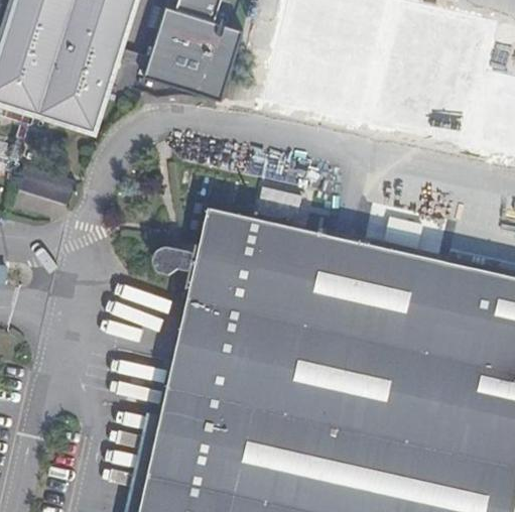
[(33,0),(11,100),(127,124),(144,47),(146,37),(154,0),(33,0)]
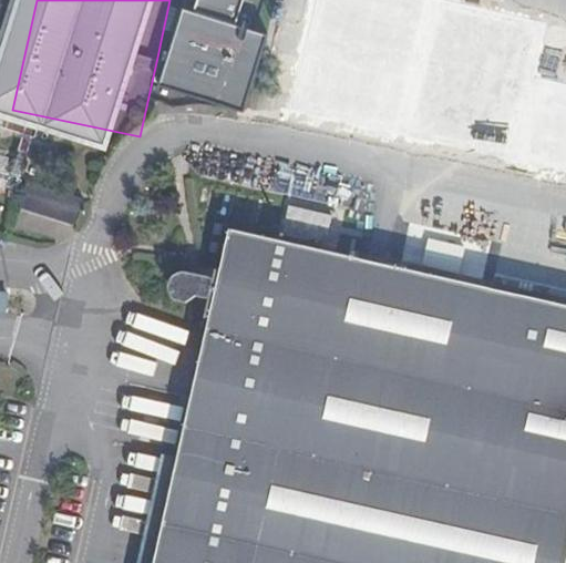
[(192,57),(188,68),(276,90),(292,9),(260,1),(260,0),(203,0),(194,45),(192,57)]
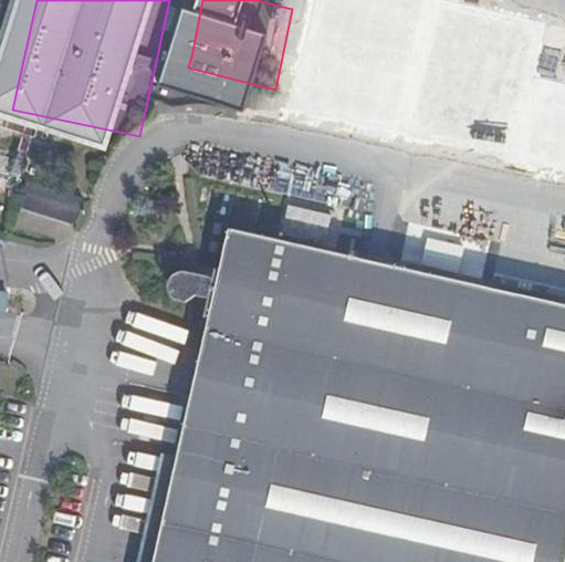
[(194,45),(160,41),(158,52),(191,56),(194,45)]
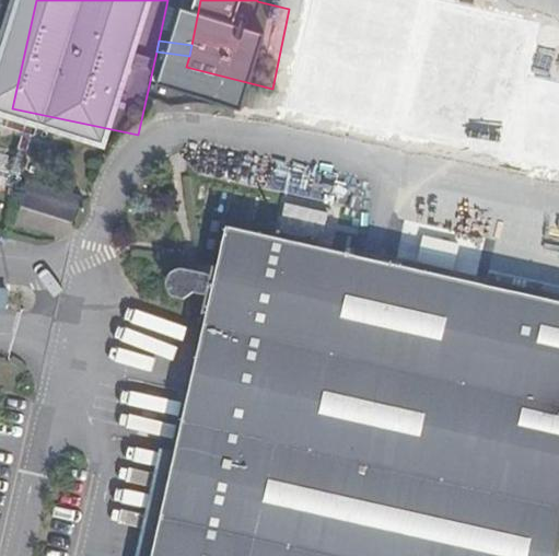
[(558,555),(558,300),(223,224),(216,258),(207,256),(204,270),(213,273),(208,296),(198,293),(196,305),(205,308),(150,555),(558,555)]
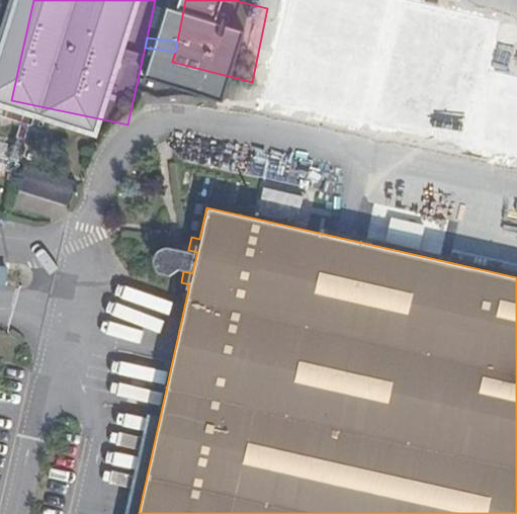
[(163,270),(175,272),(180,269),(180,254),(177,249),(169,249),(160,254),(159,263),(163,270)]
